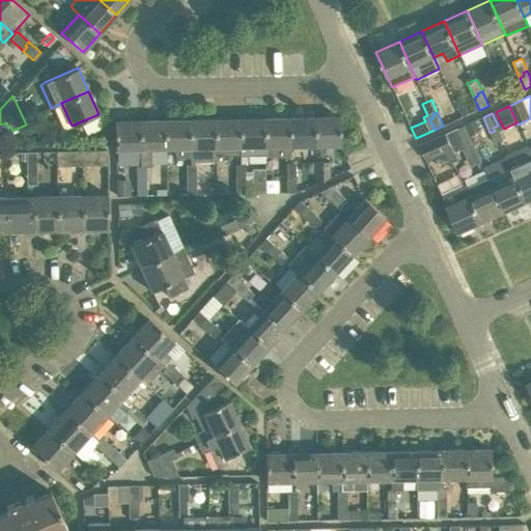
[(338,116),(313,117),(313,145),(339,145),(338,116)]
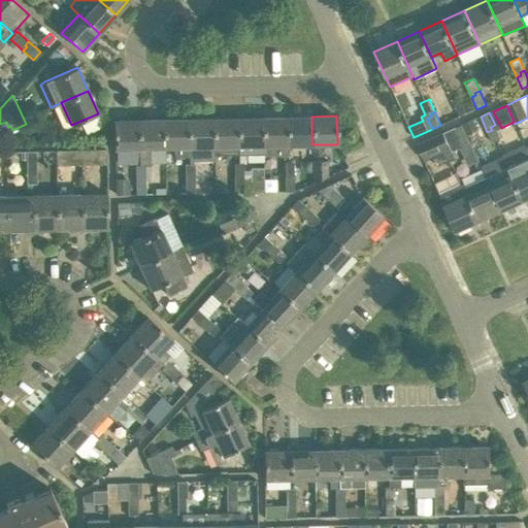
[(287,117),(263,118),(264,145),(287,145),(287,117)]
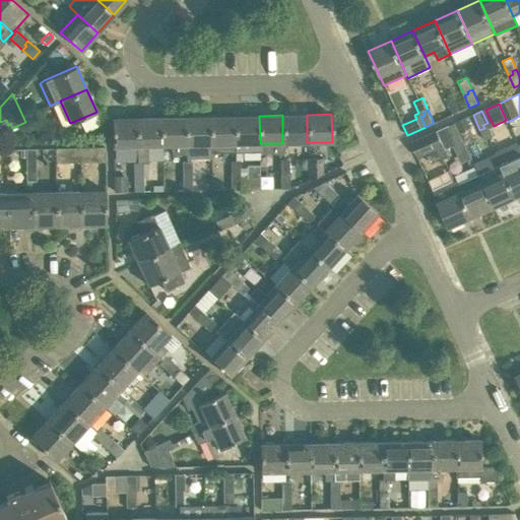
[(307,115),(282,115),(282,143),(307,142),(307,115)]
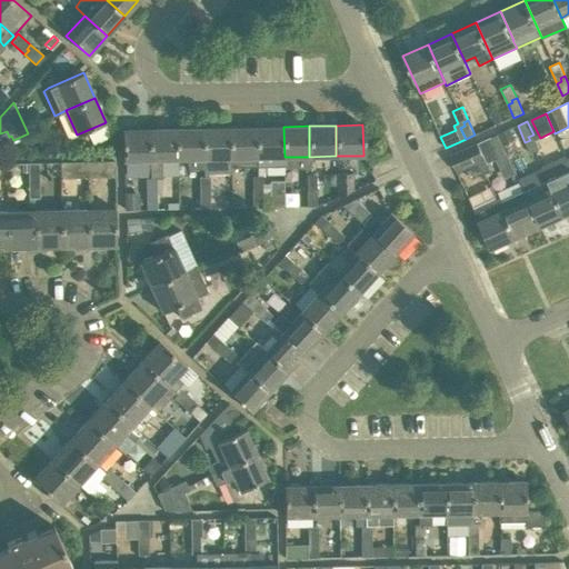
[(229,158),(229,127),(202,128),(203,158),(229,158)]
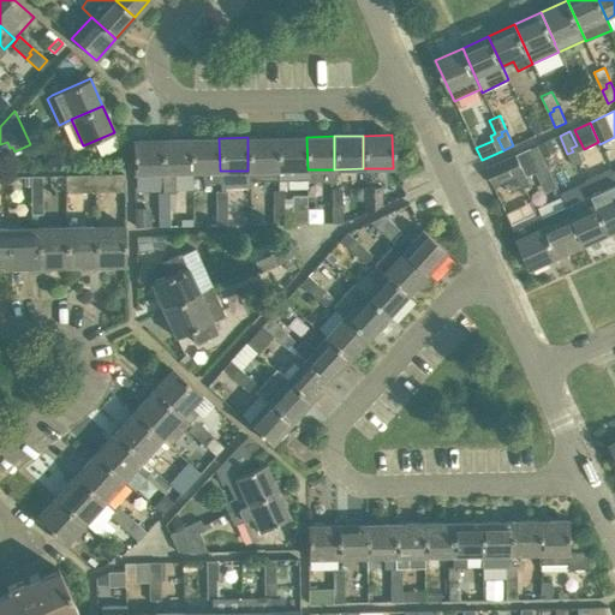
[(276,137),(248,137),(248,171),(248,181),(276,180),(276,137)]
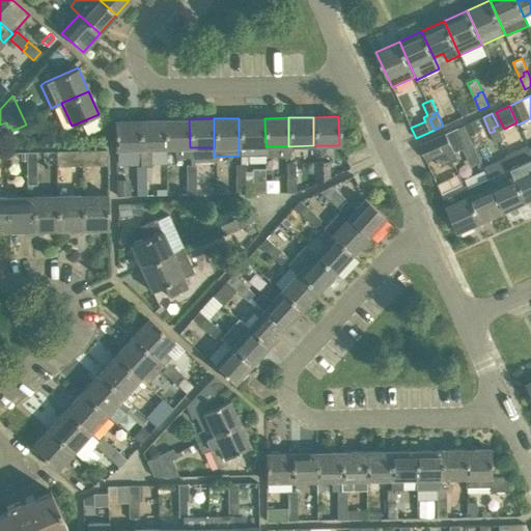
[(264,118),(239,118),(239,156),(266,156),(266,146),(264,118)]
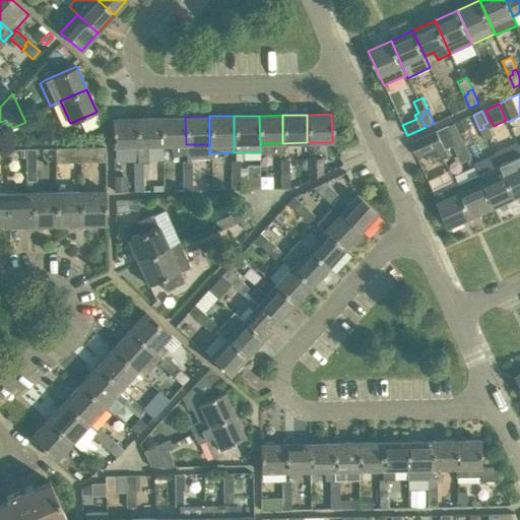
[(160,117),(136,118),(137,145),(137,163),(142,163),(147,163),(147,145),(161,145),(160,117)]
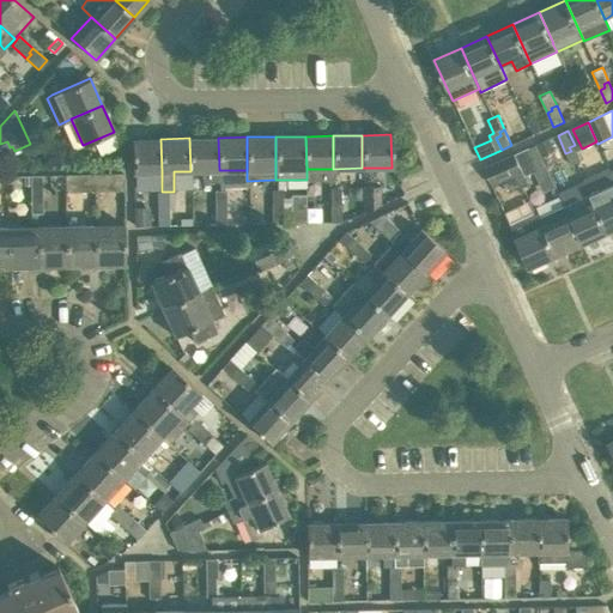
[(219,170),(218,138),(189,138),(190,171),(201,171),(202,183),(219,182),(219,170)]
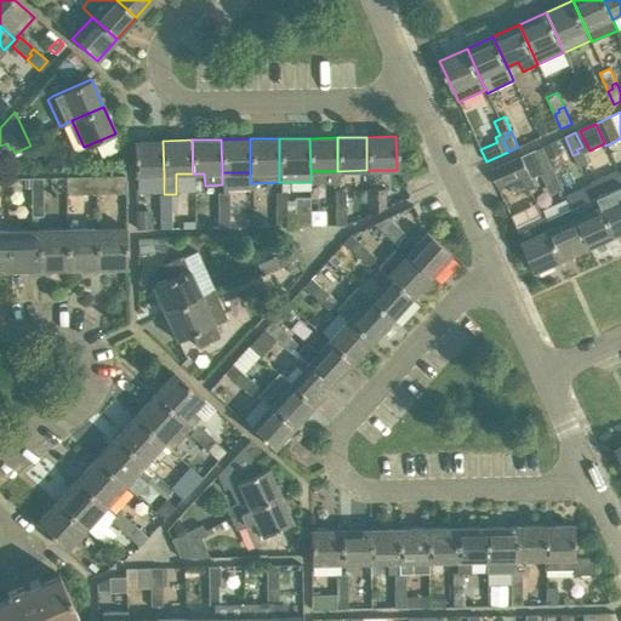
[(164,174),(163,141),(134,141),(134,175),(164,174)]
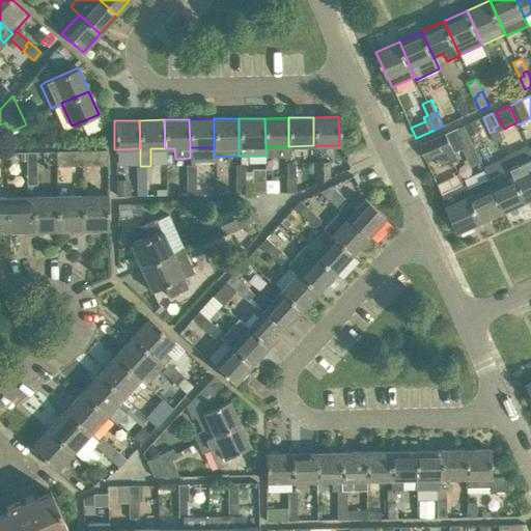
[(465,126),(477,151),(486,147),(475,120),(465,126)]
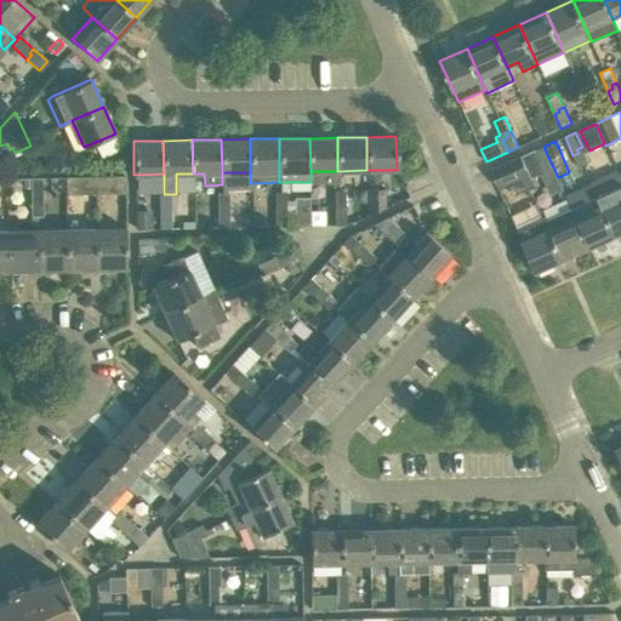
[(7,143),(0,146),(0,159),(15,153),(12,148),(10,149),(7,143)]
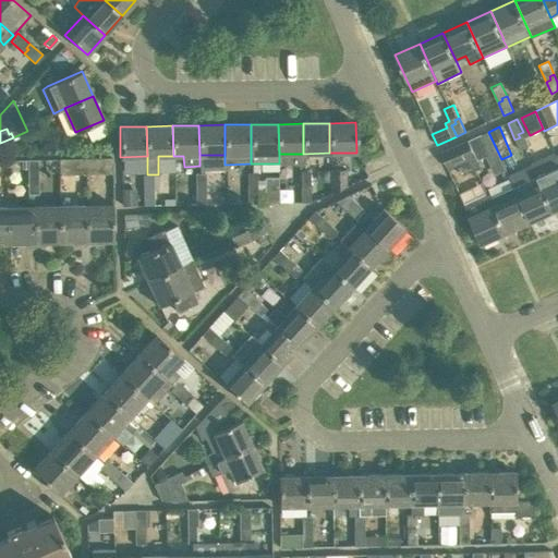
[(530,146),(523,132),(518,134),(520,137),(514,140),(520,150),(530,146)]
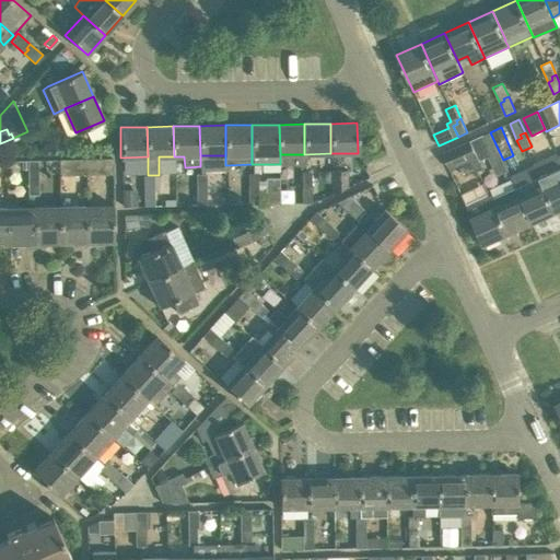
[(473,159),(467,161),(474,174),(481,171),(478,162),(499,153),(489,133),(468,142),(475,155),(471,156),(473,159)]
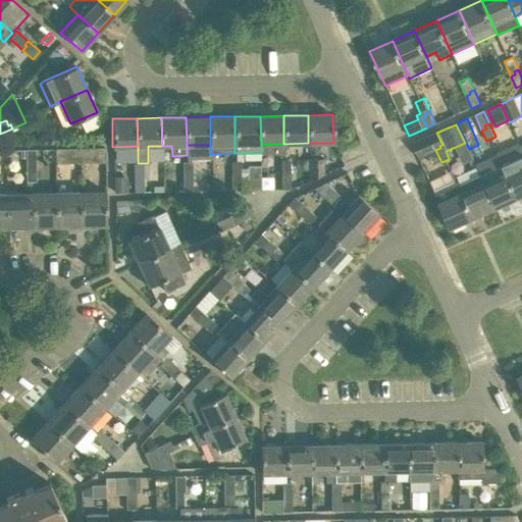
[(442,145),(436,133),(412,144),(419,158),(435,150),(440,148),(439,146),(442,145)]
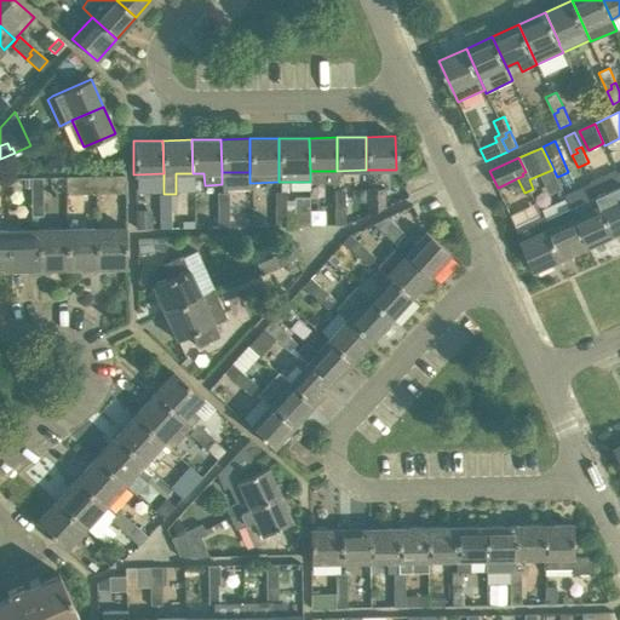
[(95,194),(93,177),(65,178),(65,195),(95,194)]
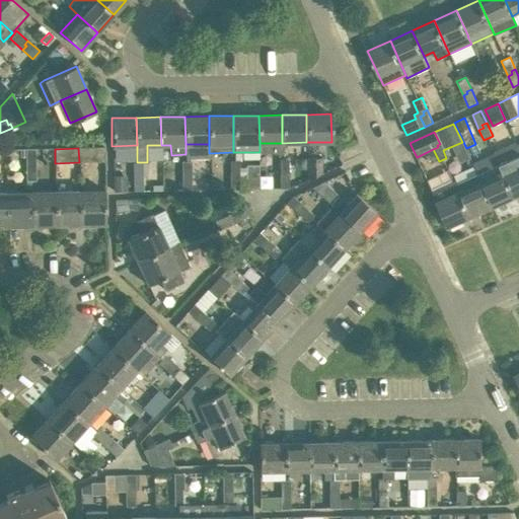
[(102,148),(78,148),(79,162),(103,162),(102,148)]
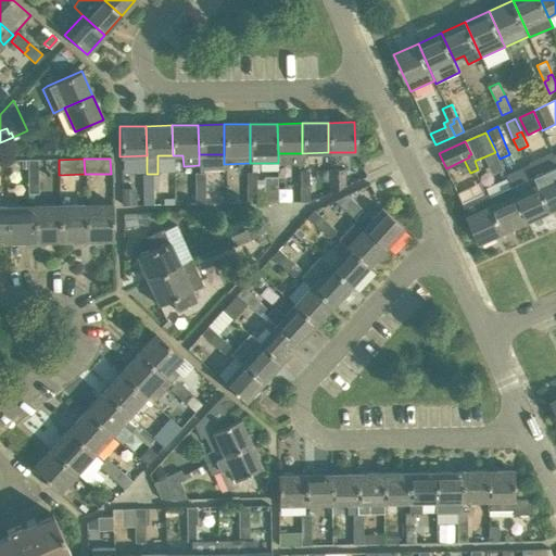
[(33,173),(38,173),(38,160),(27,161),(27,175),(33,175),(33,173)]
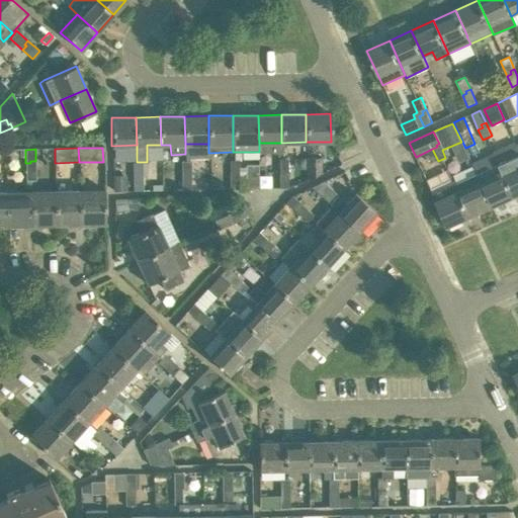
[(517,194),(517,156),(499,165),(502,172),(513,196),(517,194)]
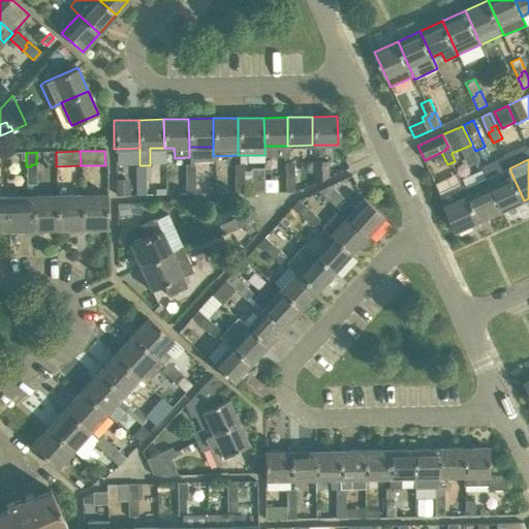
[(313,184),(327,178),(327,160),(313,160),(313,184)]
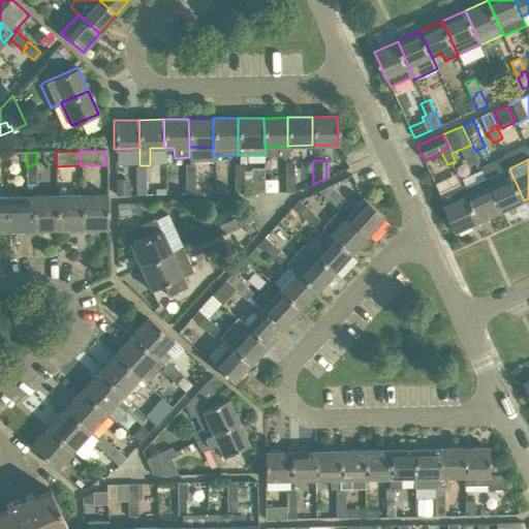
[(289,178),(294,178),(293,162),(283,162),(284,181),(289,181),(289,178)]
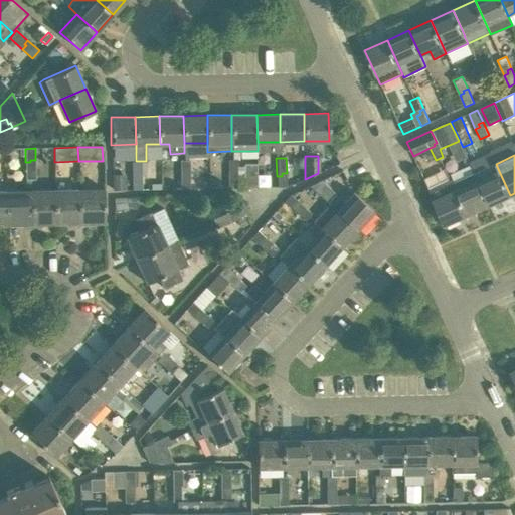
[(227,160),(227,176),(232,176),(232,174),(237,174),(237,159),(232,159),(227,160)]
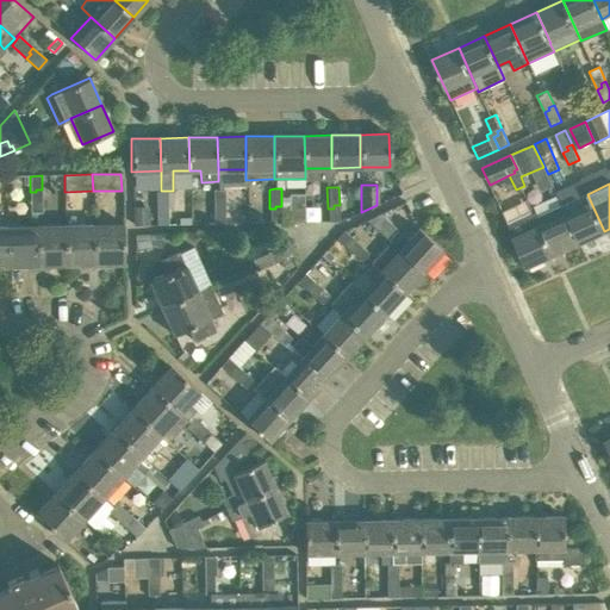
[(42,212),(42,190),(36,190),(36,192),(30,192),(30,213),(42,212)]
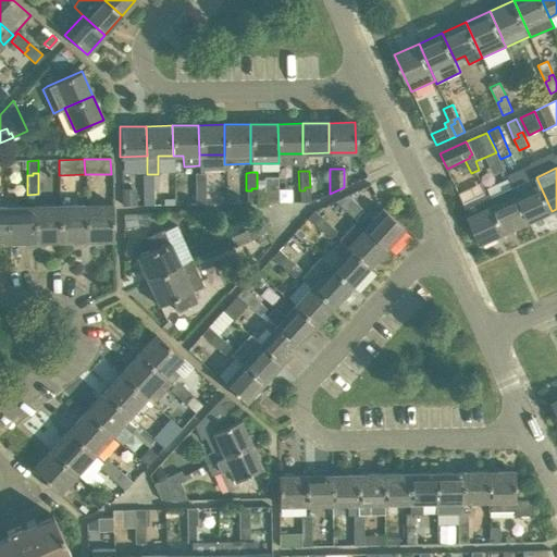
[(152,174),(147,174),(143,174),(143,193),(148,193),(148,190),(153,190),(152,174)]
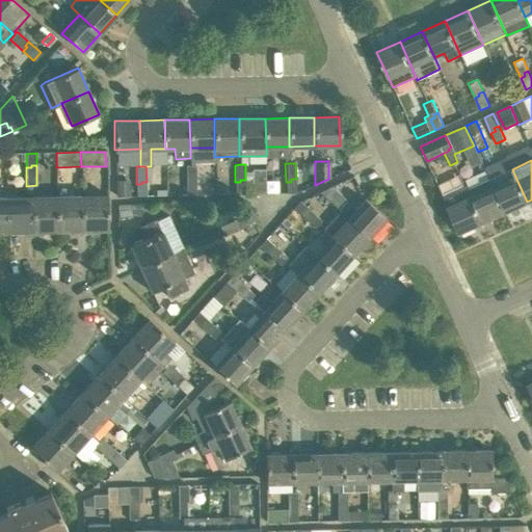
[(191,180),(196,180),(195,166),(186,166),(186,184),(191,184),(191,180)]
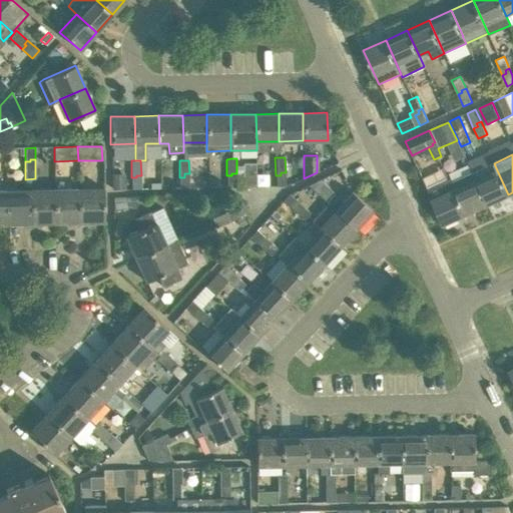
[(255,165),(243,165),(244,185),(255,185),(255,165)]
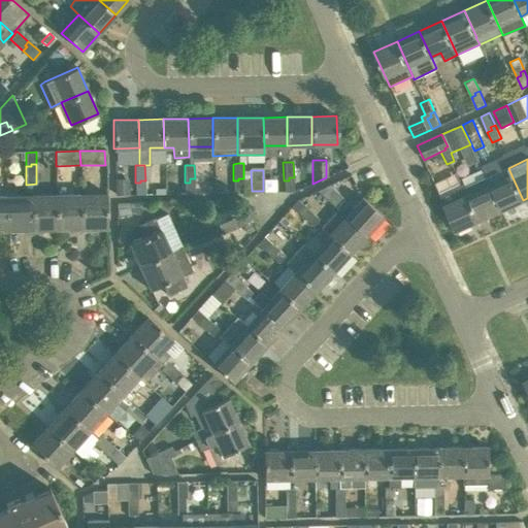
[(114,175),(114,195),(127,194),(127,175),(114,175)]
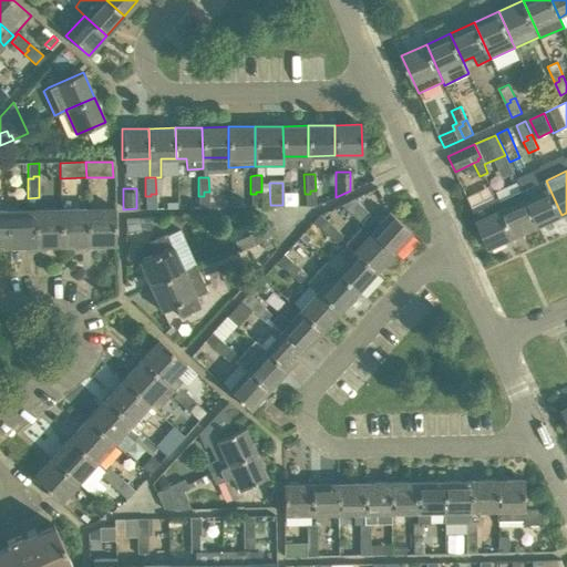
[(549,188),(525,199),(538,226),(562,215),(549,188)]
